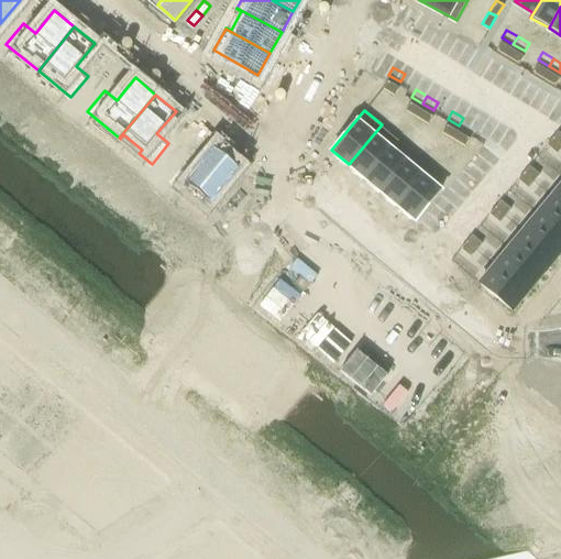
[(463,118),(459,125),(470,132),(474,124),(463,118)]
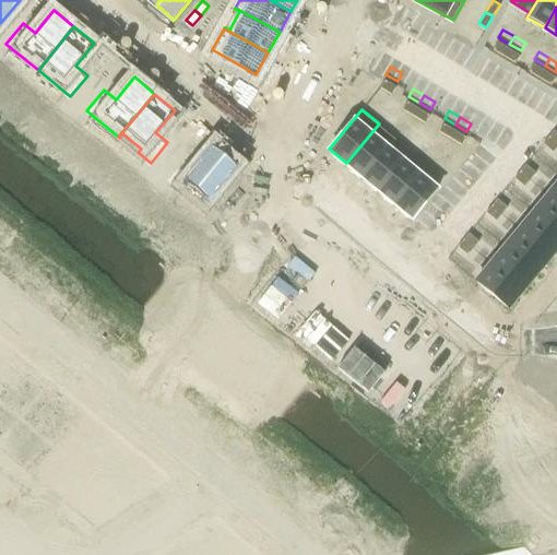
[(379,124),(346,163),(363,176),(395,137),(379,124)]
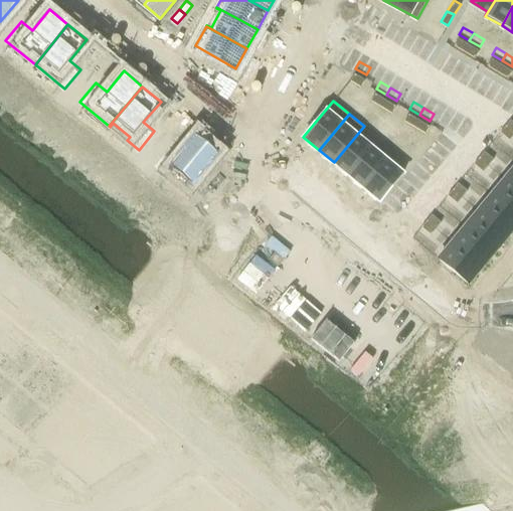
[(512,129),(506,124),(501,130),(510,138),(512,135),(512,129)]
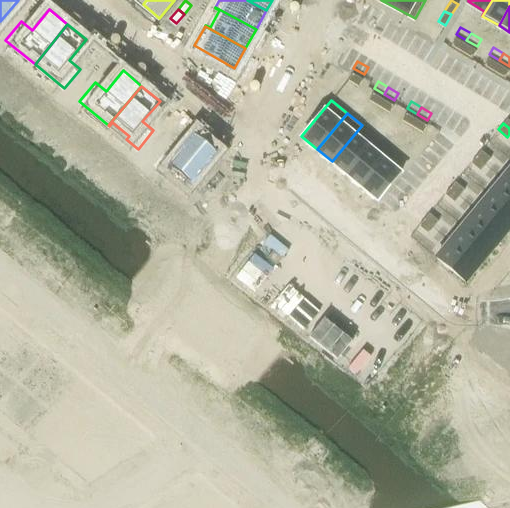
[(362,125),(332,161),(347,173),(370,145),(357,133),(363,126),(362,125)]
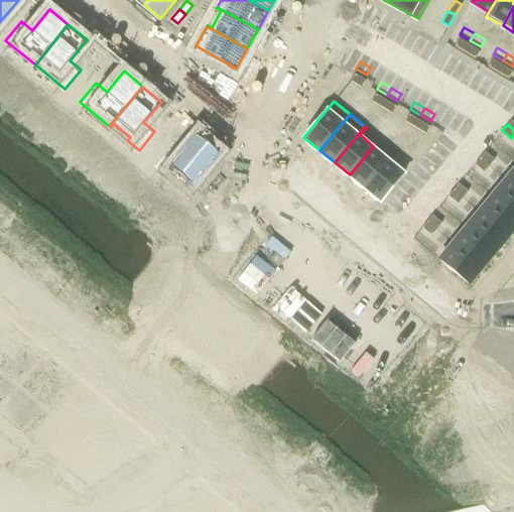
[(169,145),(154,164),(165,173),(171,166),(193,183),(220,150),(199,133),(180,154),(169,145)]
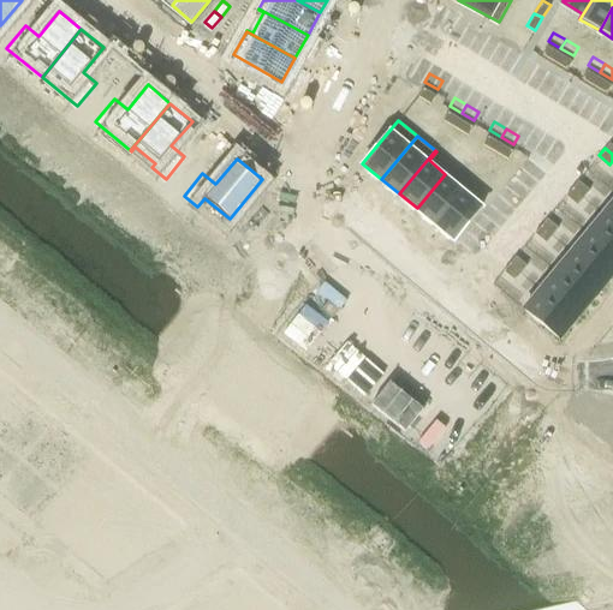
[(445,174),(417,208),(435,223),(463,189),(445,174)]
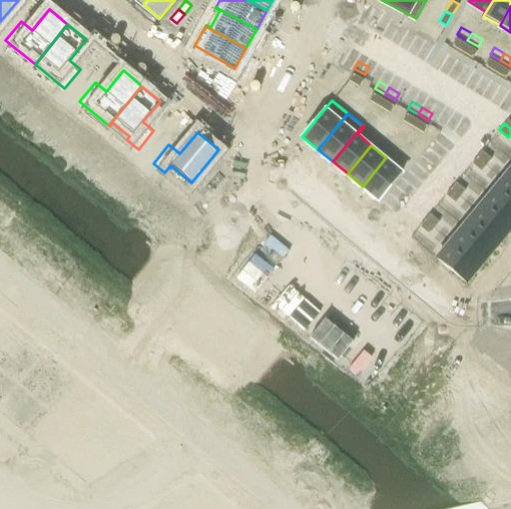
[(483,148),(478,154),(487,162),(492,156),(483,148)]
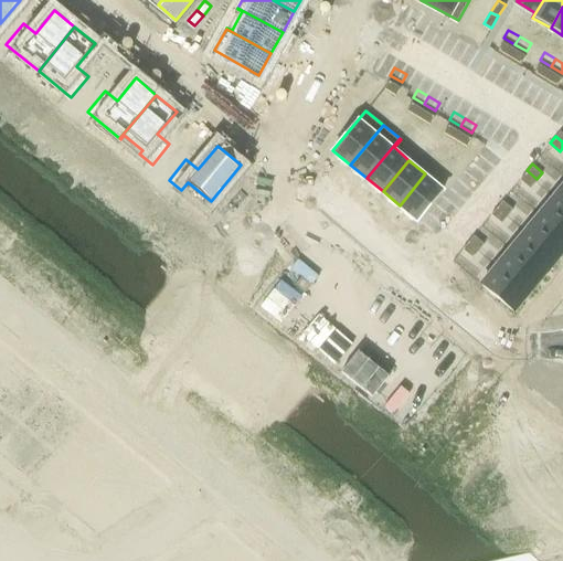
[(527,170),(521,177),(531,186),(537,179),(527,170)]
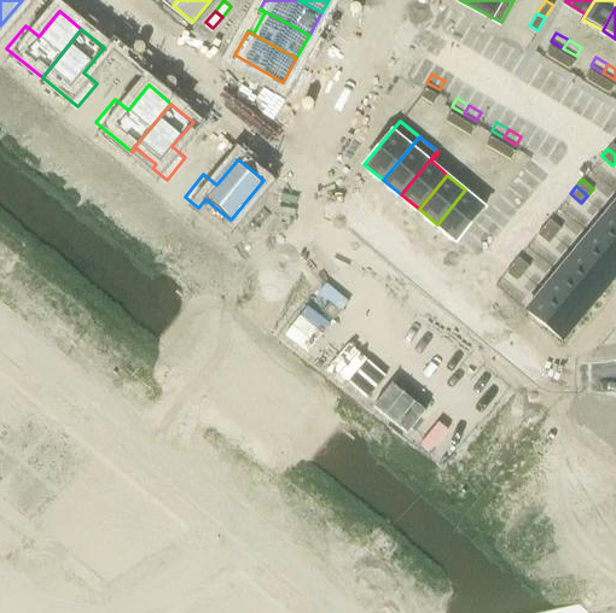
[(465,190),(437,225),(455,240),(484,205),(465,190)]
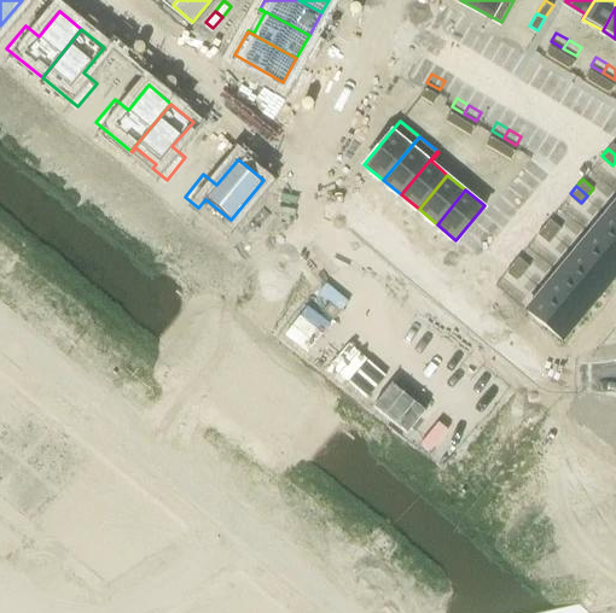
[(615,219),(606,211),(591,231),(615,250),(615,219)]
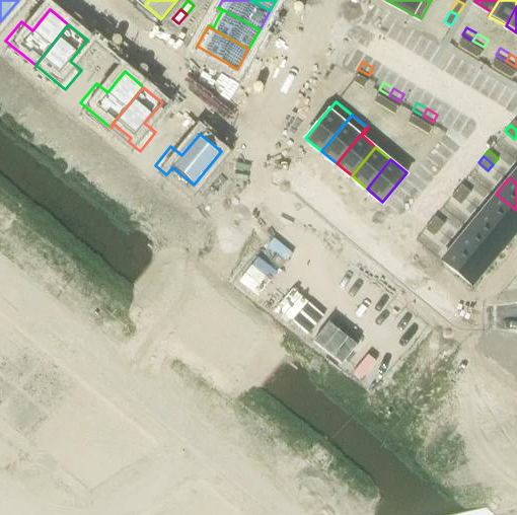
[(462,182),(457,189),(466,196),(471,190),(462,182)]
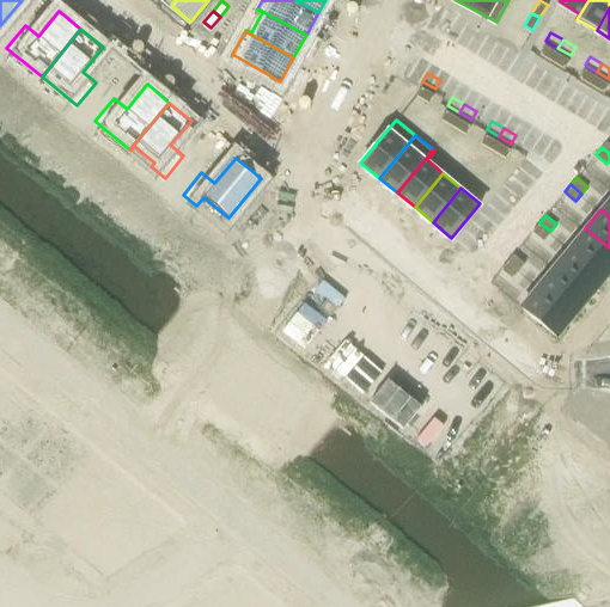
[(540,222),(532,230),(544,239),(550,231),(540,222)]
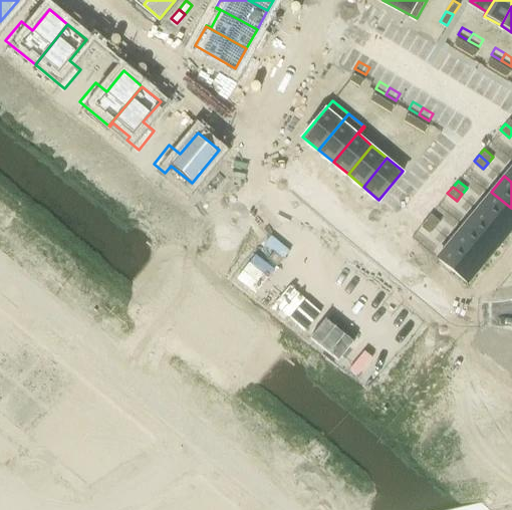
[(511,208),(491,192),(478,208),(508,232),(511,228),(511,208)]
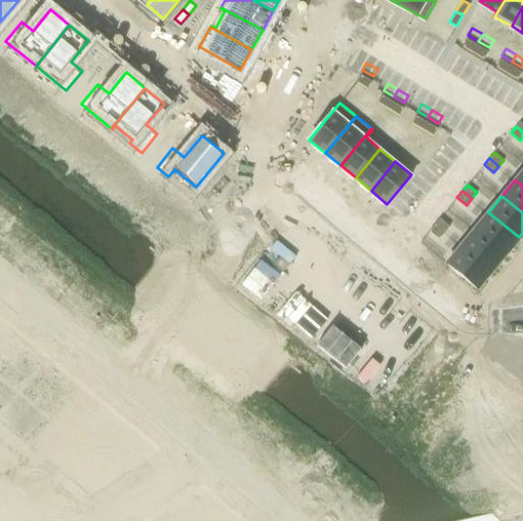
[(488,212),(475,229),(506,253),(519,237),(488,212)]
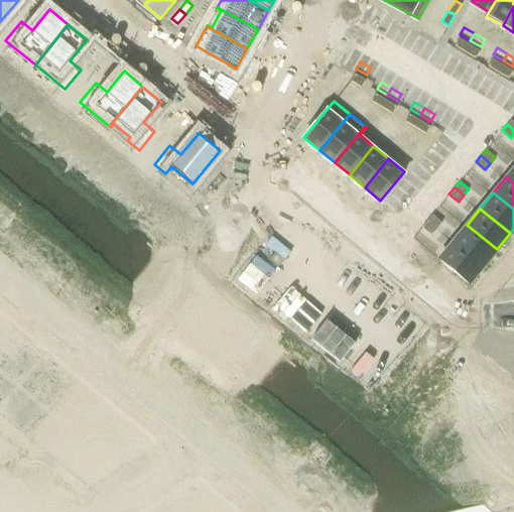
[(433,213),(428,219),(437,227),(442,221),(433,213)]
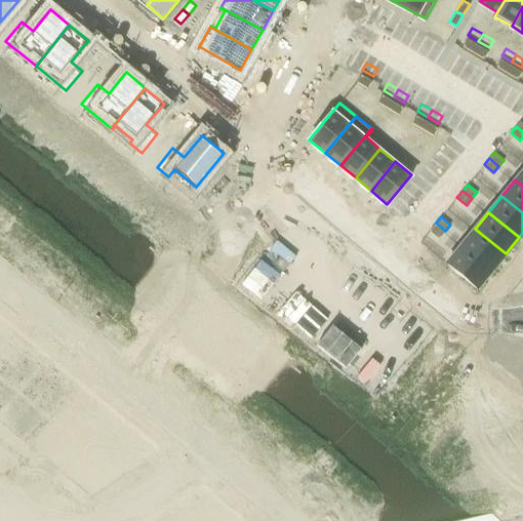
[(436,223),(430,229),(440,237),(445,231),(436,223)]
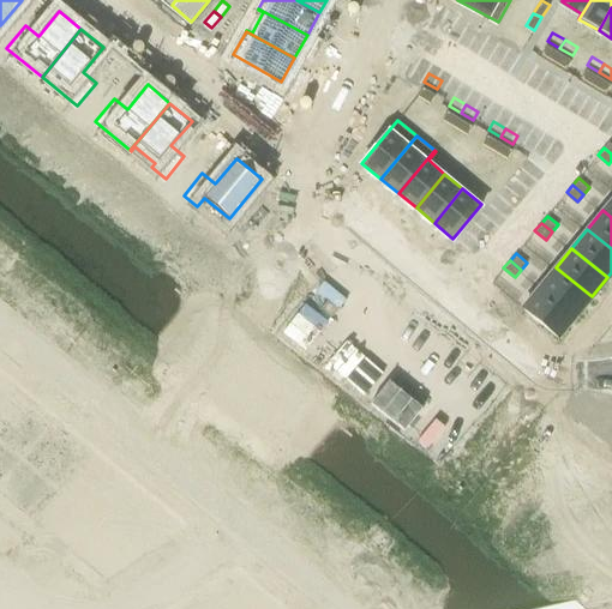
[(556,267),(540,285),(576,315),(592,296),(556,267)]
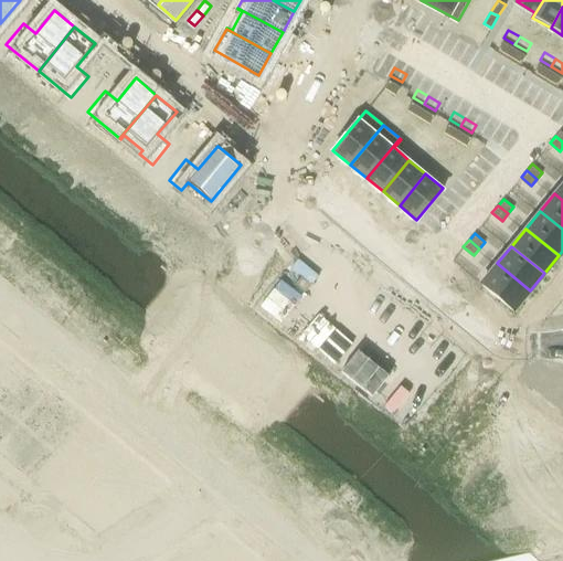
[(497,263),(482,282),(514,308),(530,290),(497,263)]
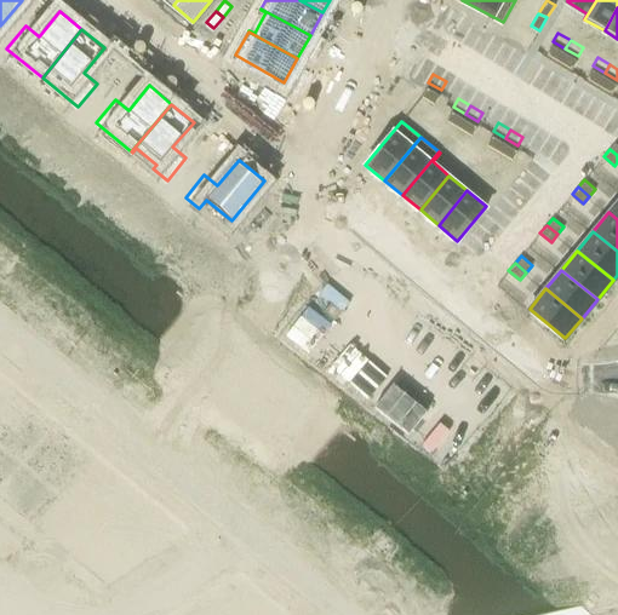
[(6,378),(0,385),(0,426),(24,397),(5,380),(7,378),(6,378)]
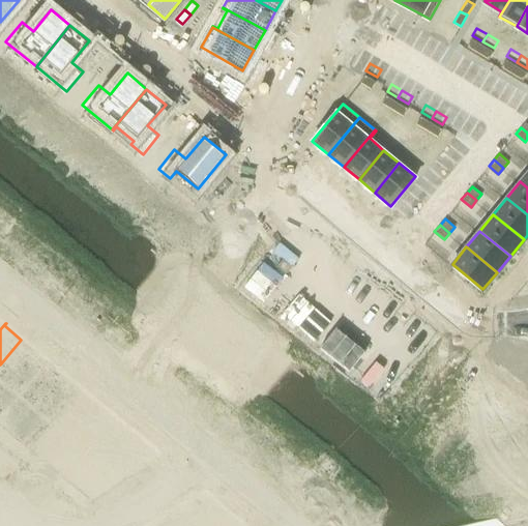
[(21,340),(0,364),(0,375),(12,385),(39,352),(39,351),(37,353),(21,340)]
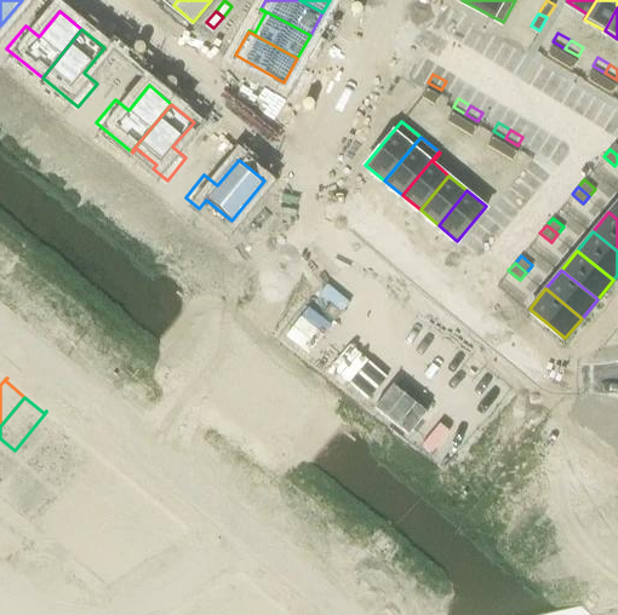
[(46,412),(15,450),(34,467),(67,429),(46,412)]
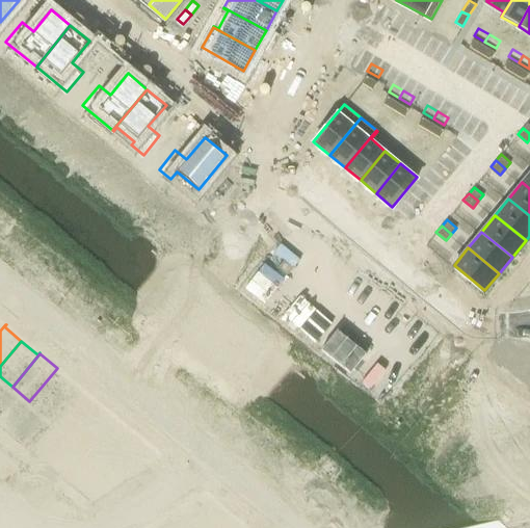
[(57,368),(29,401),(47,415),(73,384),(56,370),(57,368)]
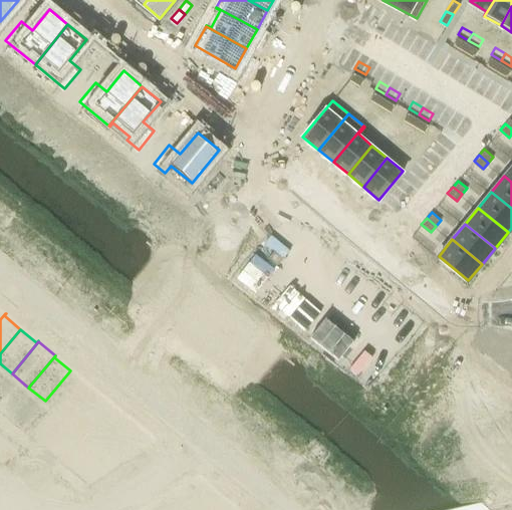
[(5,416),(0,421),(9,429),(14,423),(5,416)]
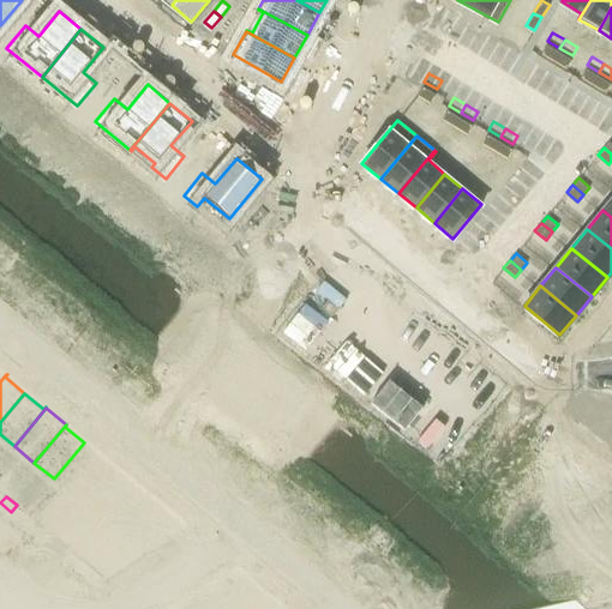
[(35,520),(29,528),(40,536),(46,529),(35,520)]
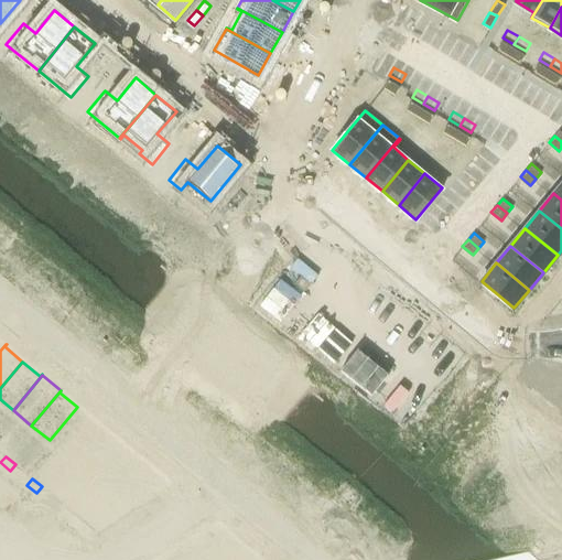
[(42,486),(36,493),(46,502),(52,495),(42,486)]
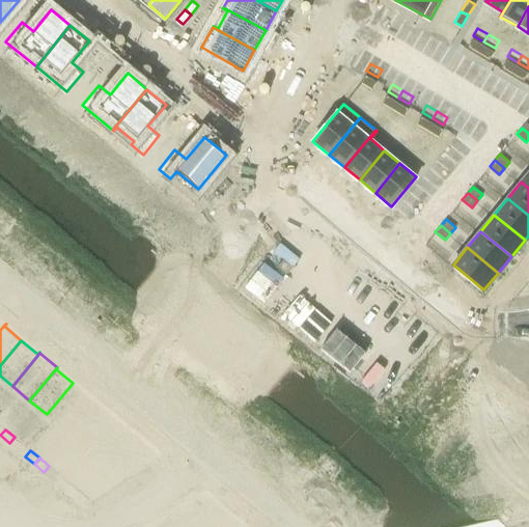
[(64,478),(59,484),(68,493),(74,487),(64,478)]
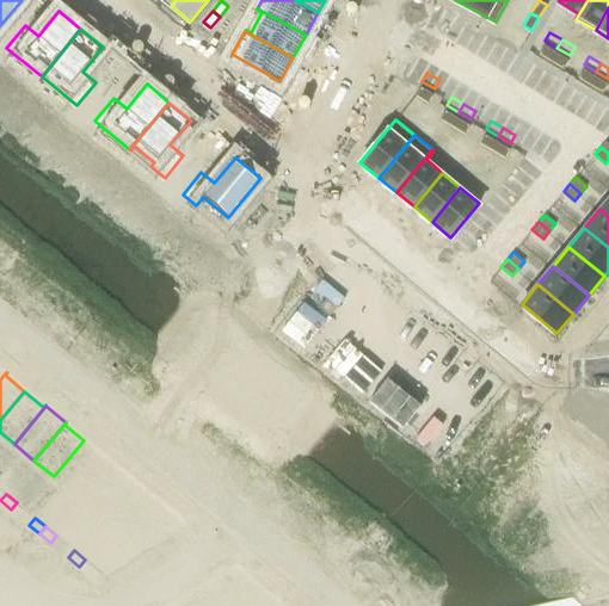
[(85,560),(79,567),(90,576),(97,568),(85,560)]
